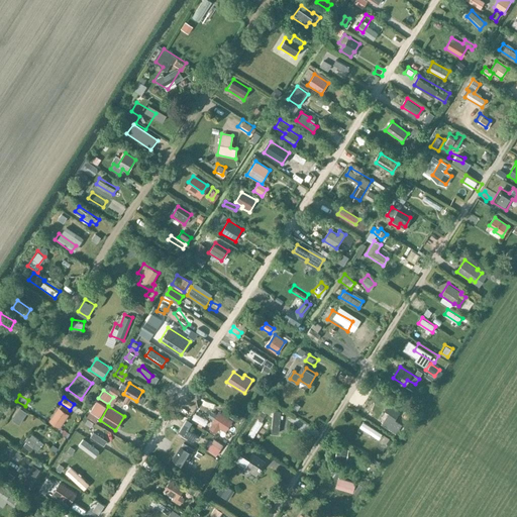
[(257,417),(264,420),(271,410),(265,406),(257,417)]
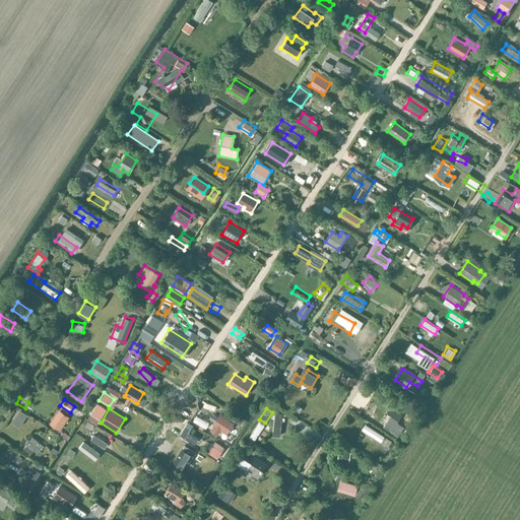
[(70,417),(58,409),(49,423),(60,431),(70,417)]
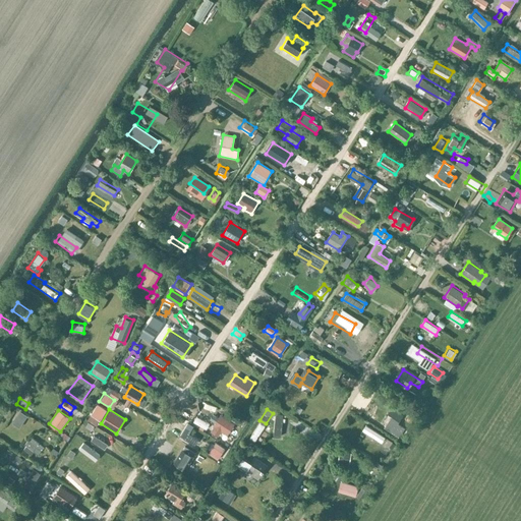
[(397,423),(403,415),(396,410),(385,427),(398,437),(403,427),(397,423)]
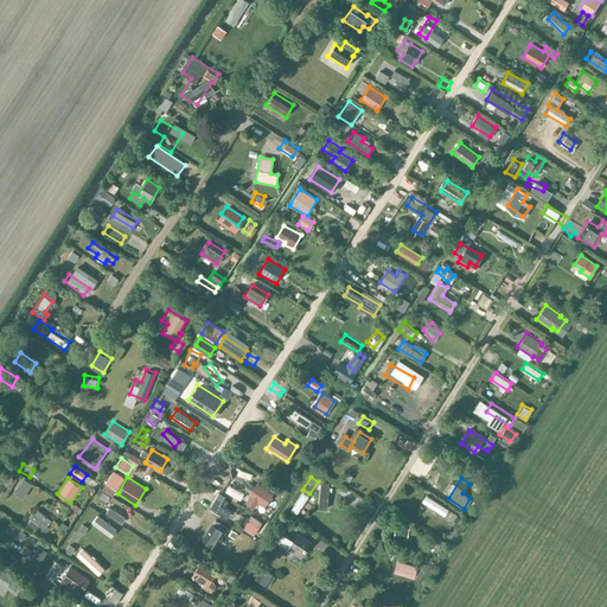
[(330,483),(321,481),(319,506),(328,506),(330,483)]
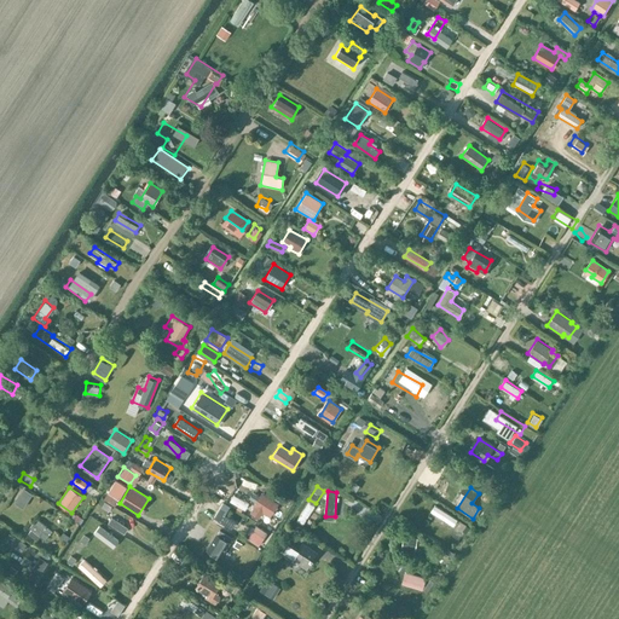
[(277,504),(261,493),(254,507),(255,507),(250,513),(259,518),(262,512),(270,516),(277,504)]
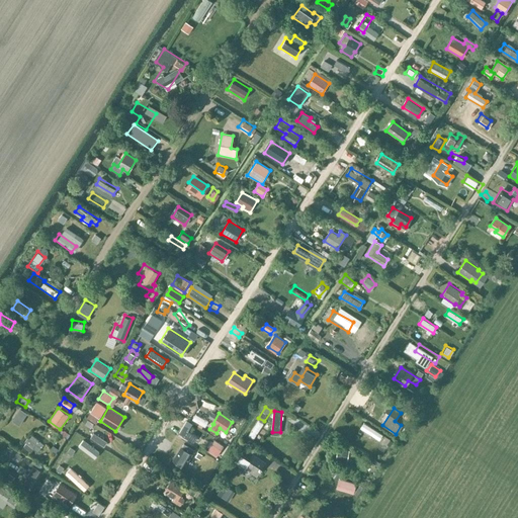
[(257,418),(247,434),(254,438),(263,422),(257,418)]
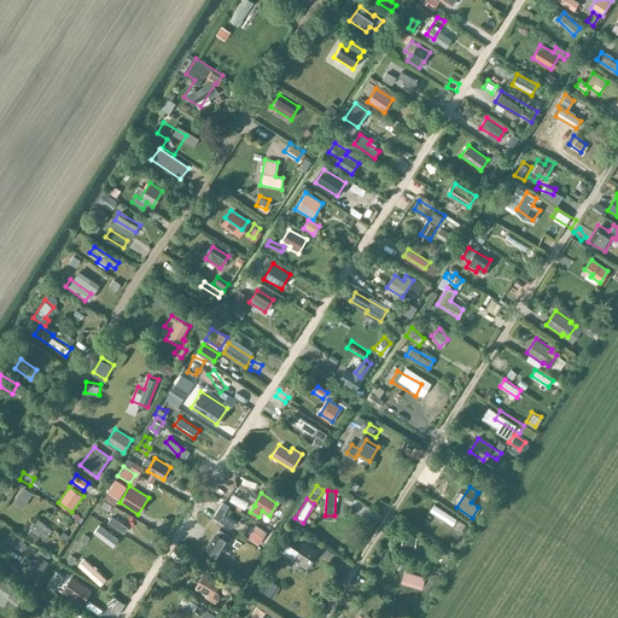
[(436,503),(431,512),(454,525),(459,518),(436,503)]
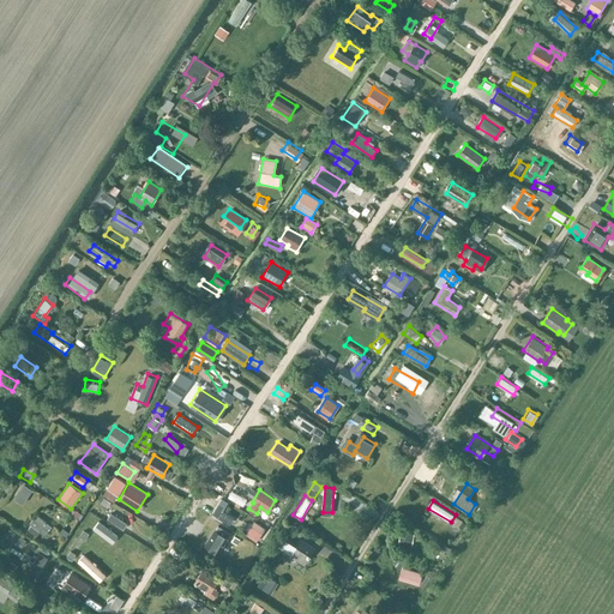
[(128,522),(113,511),(108,518),(124,529),(128,522)]
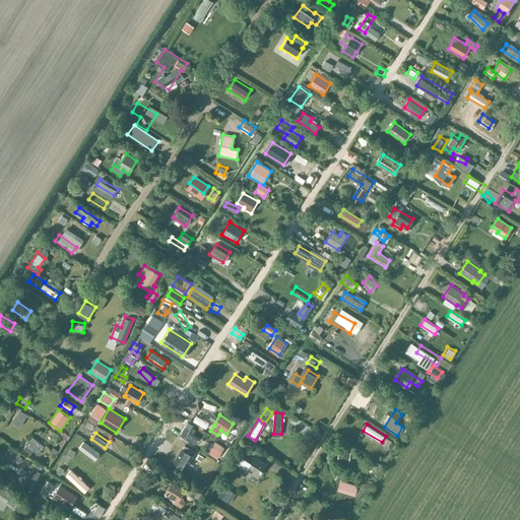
[(170,433),(165,438),(170,444),(175,438),(170,433)]
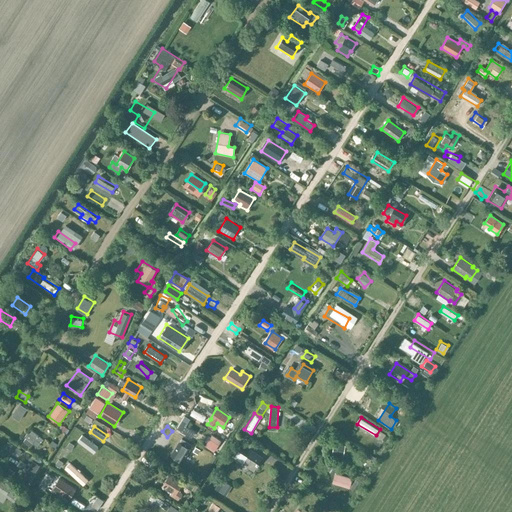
[(38,436),(34,432),(32,431),(23,442),(30,447),(38,436)]
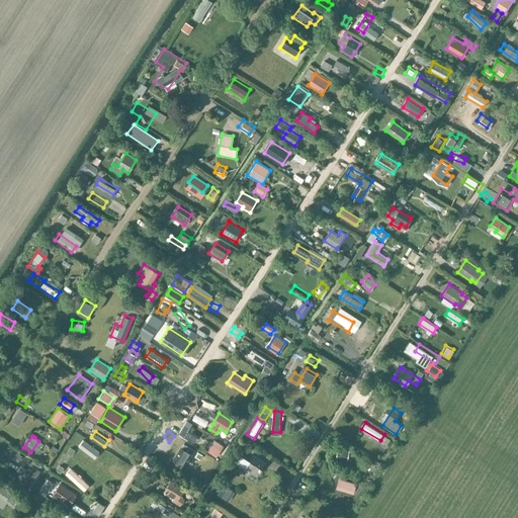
[(207,451),(217,458),(224,447),(214,440),(207,451)]
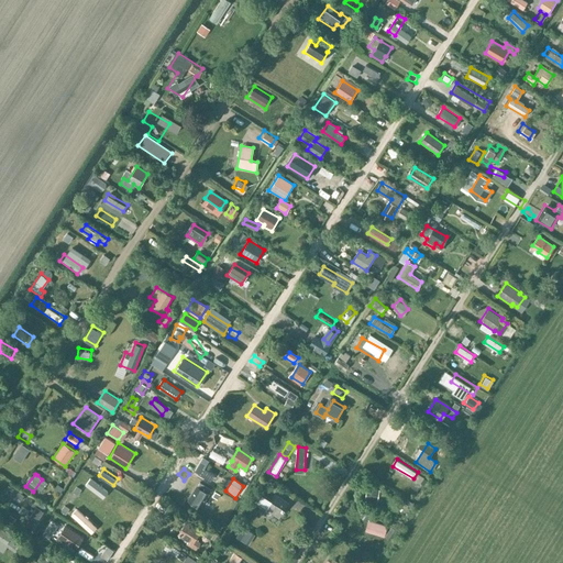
[(211,489),(200,483),(188,503),(199,509),(211,489)]
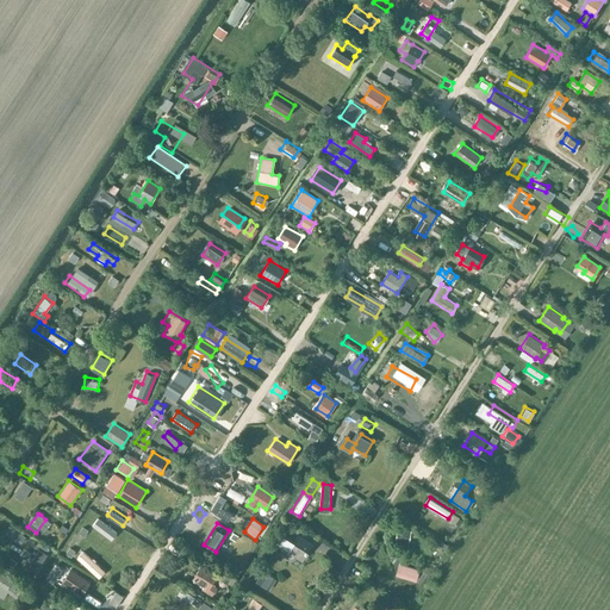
[(11,524),(6,533),(23,543),(29,535),(11,524)]
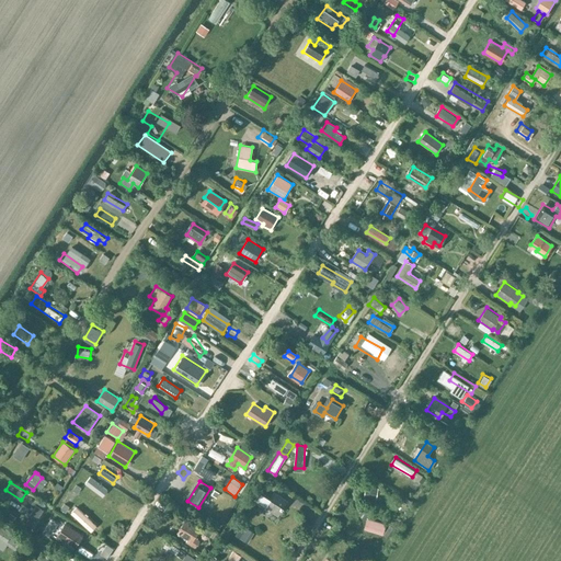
[(109,496),(91,483),(82,495),(101,507),(109,496)]
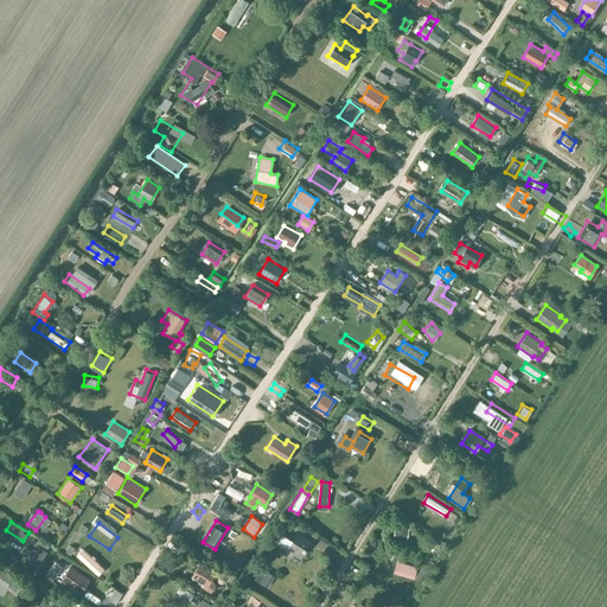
[(62,554),(70,557),(82,531),(71,525),(64,541),(68,542),(62,554)]
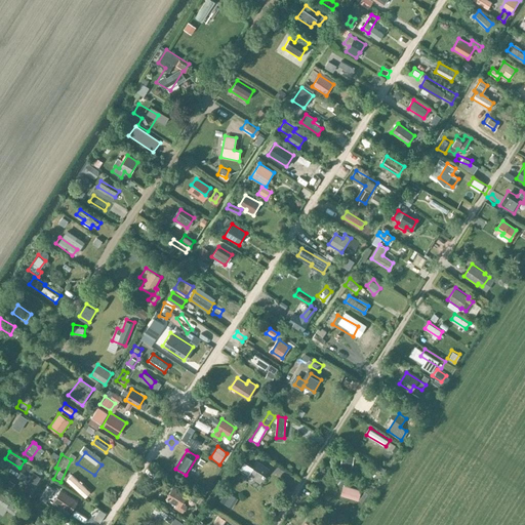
[(354,456),(341,454),(339,465),(352,467),(354,456)]
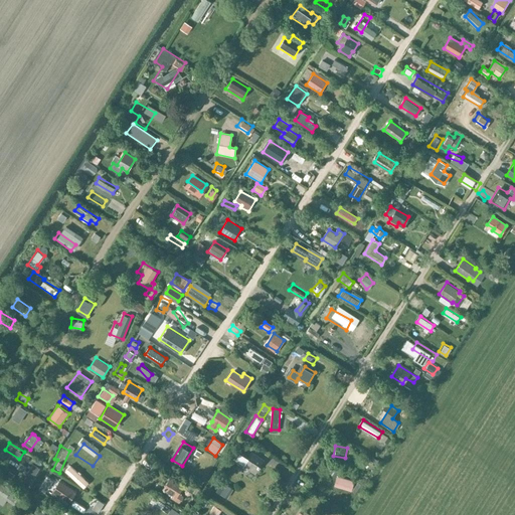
[(248,458),(239,452),(236,458),(240,461),(237,467),(245,472),(248,467),(255,472),(263,460),(251,453),(248,458)]
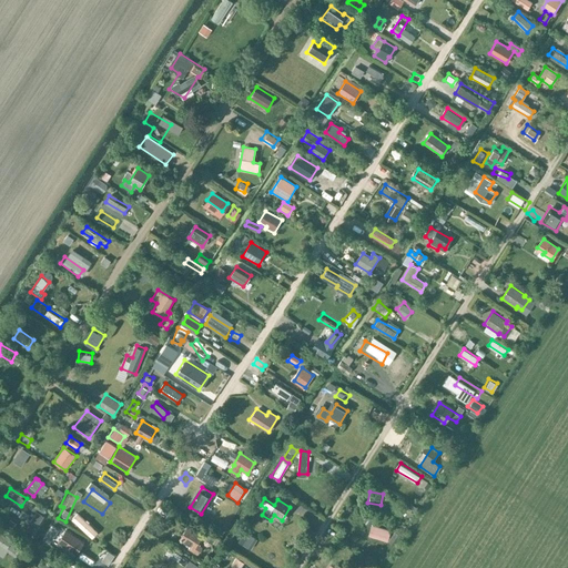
[(37,508),(22,531),(32,537),(47,515),(37,508)]
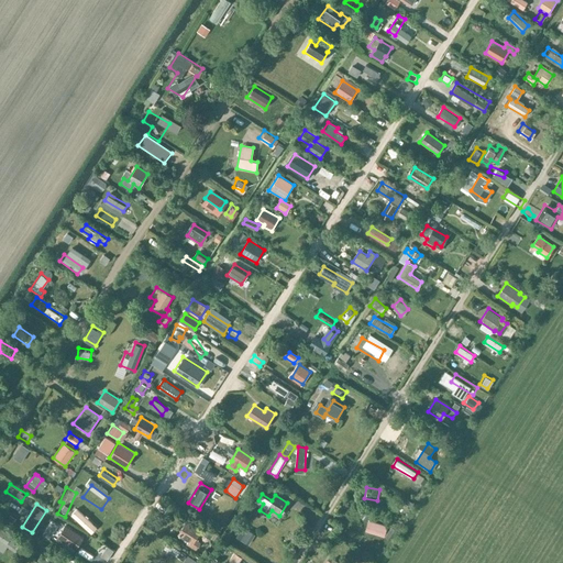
[(78,507),(73,514),(94,534),(100,528),(89,517),(90,516),(87,512),(86,515),(78,507)]
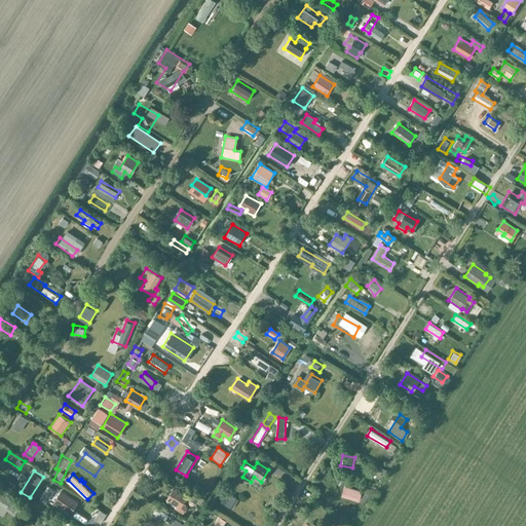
[(363,490),(345,485),(343,492),(361,497),(363,490)]
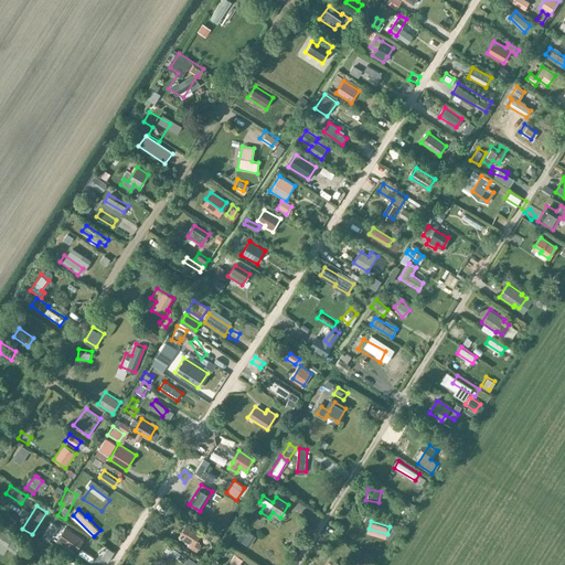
[(200,532),(188,524),(180,536),(190,543),(188,545),(196,551),(201,543),(195,540),(200,532)]
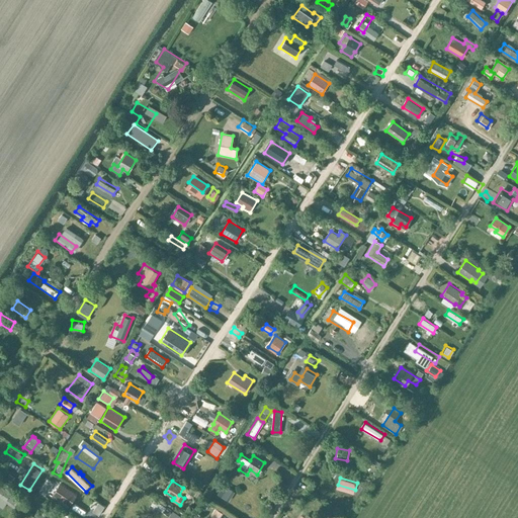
[(46,494),(53,487),(48,482),(40,489),(46,494)]
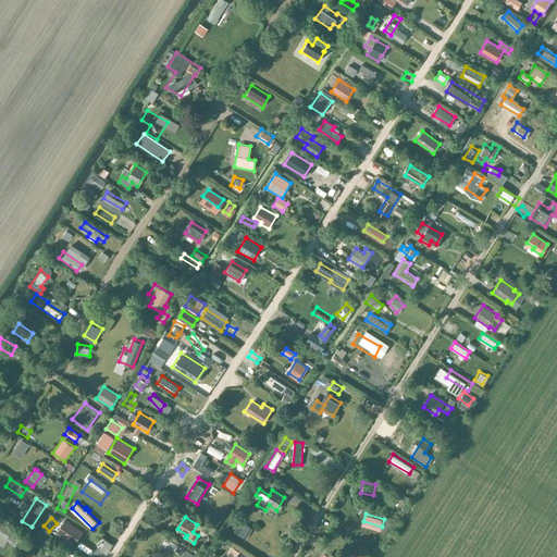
[(82,532),(64,520),(57,531),(74,543),(82,532)]
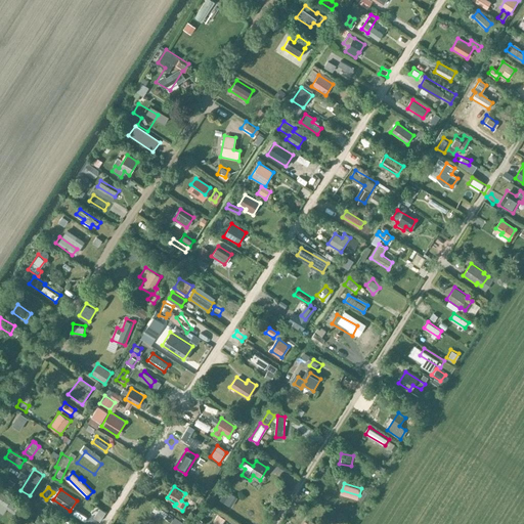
[(15,501),(0,491),(0,505),(10,511),(15,501)]
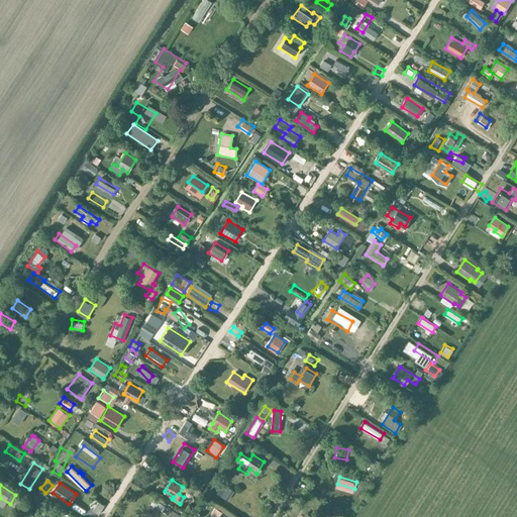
[(233,491),(226,487),(221,495),(228,500),(233,491)]
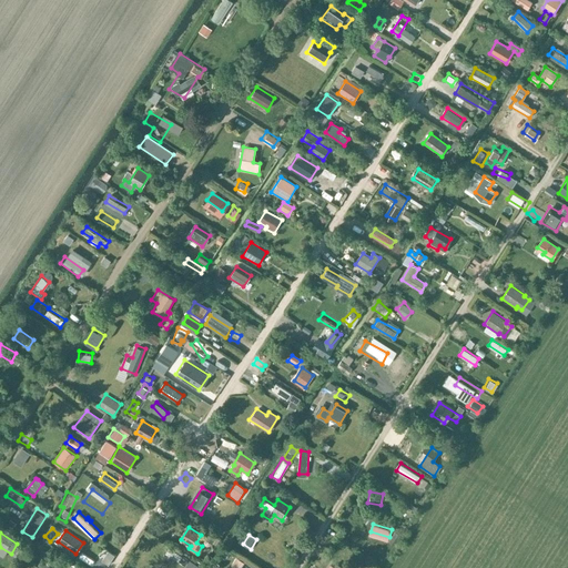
[(169,548),(166,553),(180,560),(182,556),(169,548)]
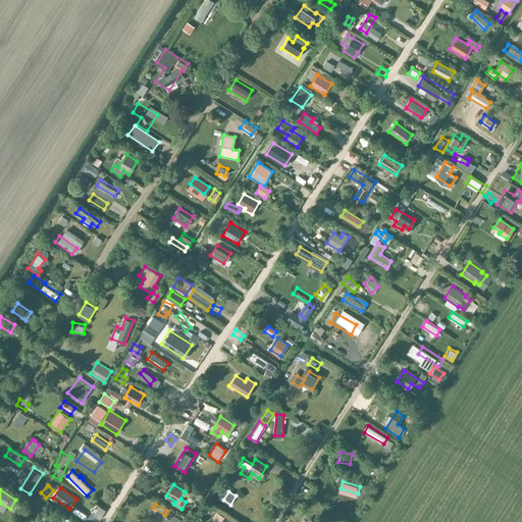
[(211,521),(220,521),(224,516),(217,512),(211,521)]
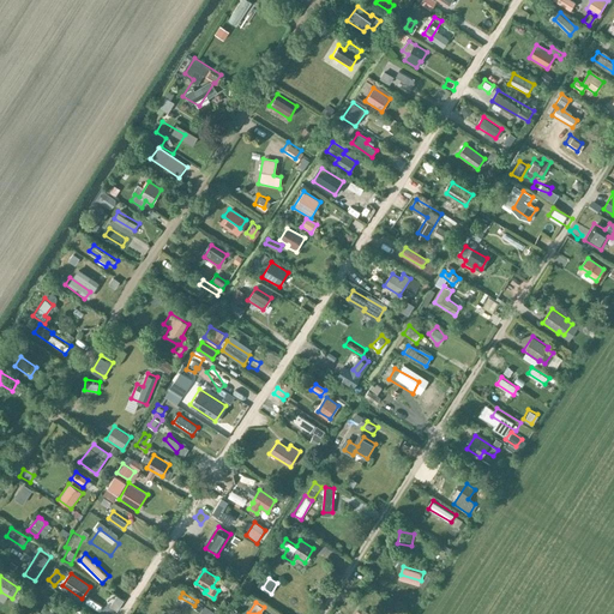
[(197,613),(198,613),(209,613),(212,611),(204,603),(197,613)]
